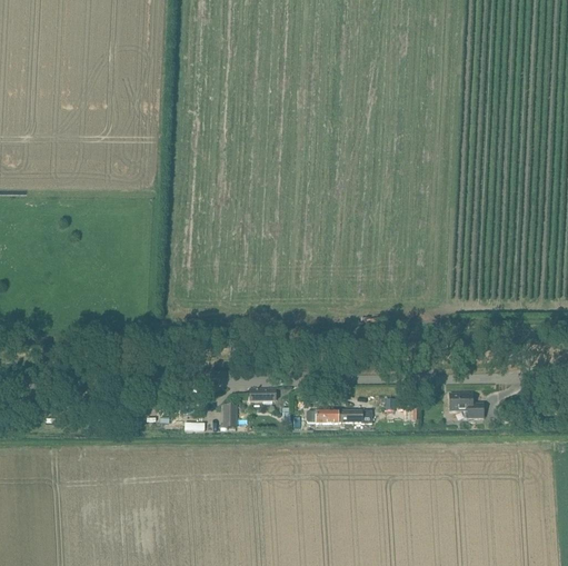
[(275,400),(276,388),(251,388),(251,400),(275,400)]
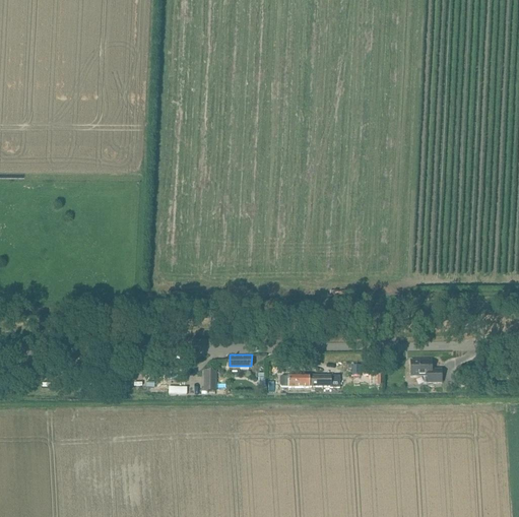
[(432,359),(411,359),(411,374),(428,374),(428,381),(442,381),(442,368),(432,368),(432,359)]
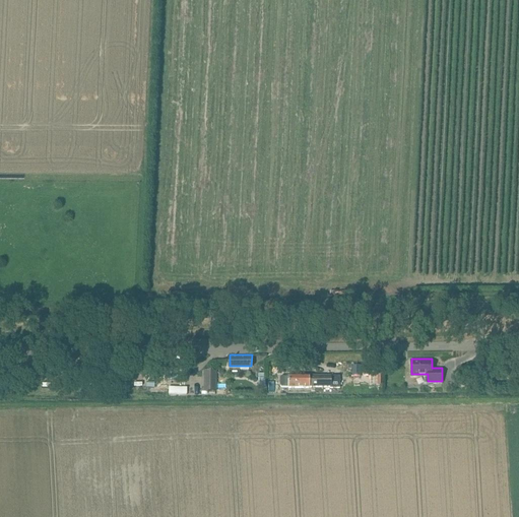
[(363,363),(362,372),(370,372),(370,383),(380,383),(380,363),(363,363)]
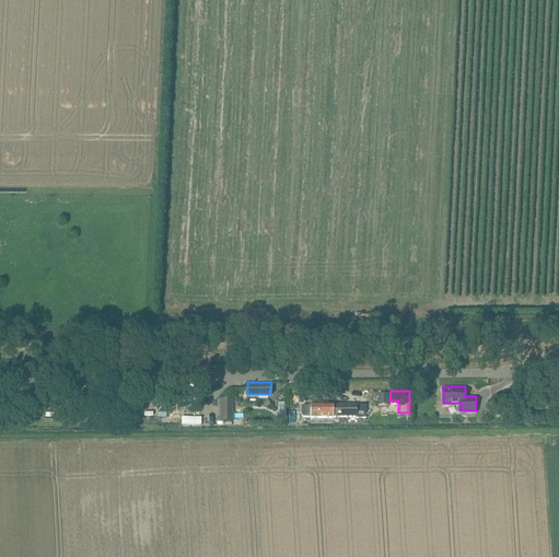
[(381,392),(380,406),(384,406),(384,405),(387,405),(389,405),(389,392),(386,392),(381,392)]
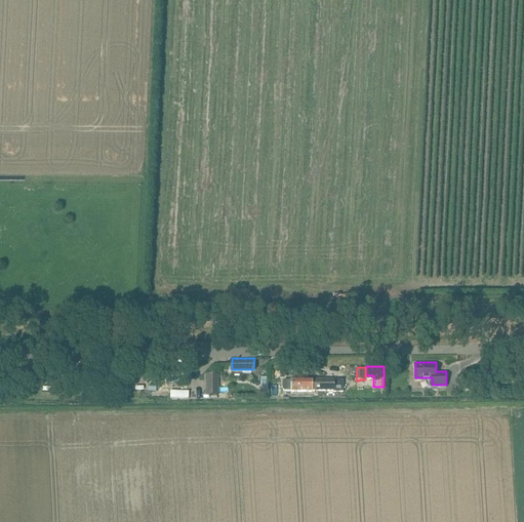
[(149,369),(148,377),(162,378),(162,370),(149,369)]
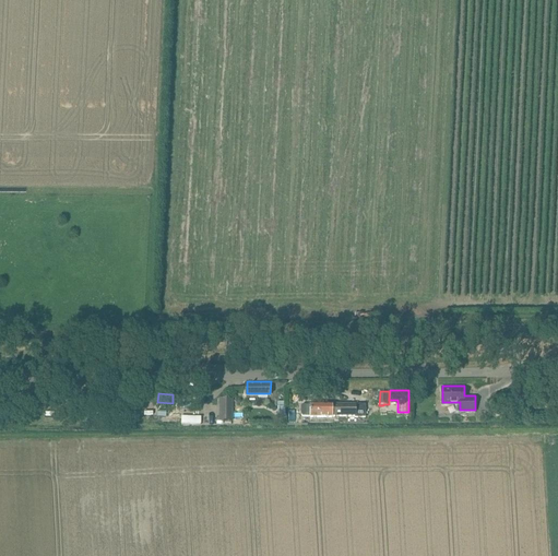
[(181,394),(181,407),(192,407),(192,394),(181,394)]
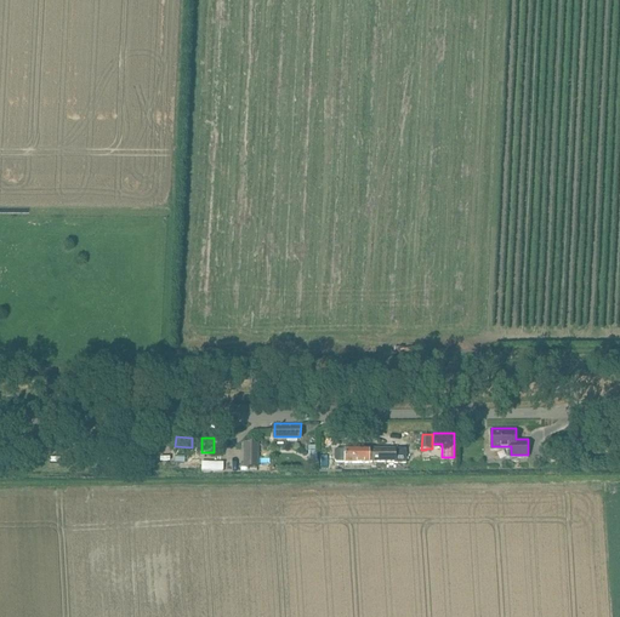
[(260,440),(245,440),(245,464),(260,464),(260,440)]
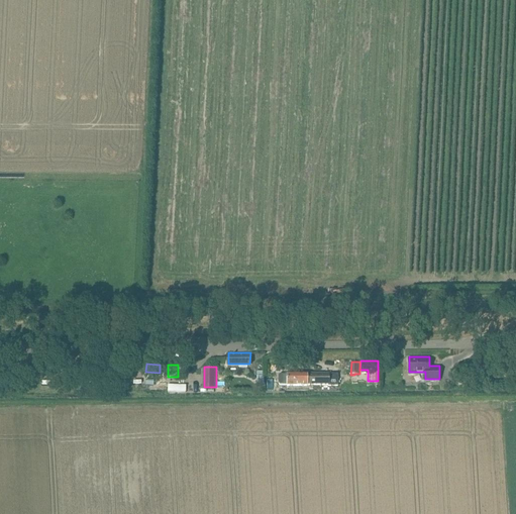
[(479,368),(465,368),(465,376),(479,376),(479,368)]
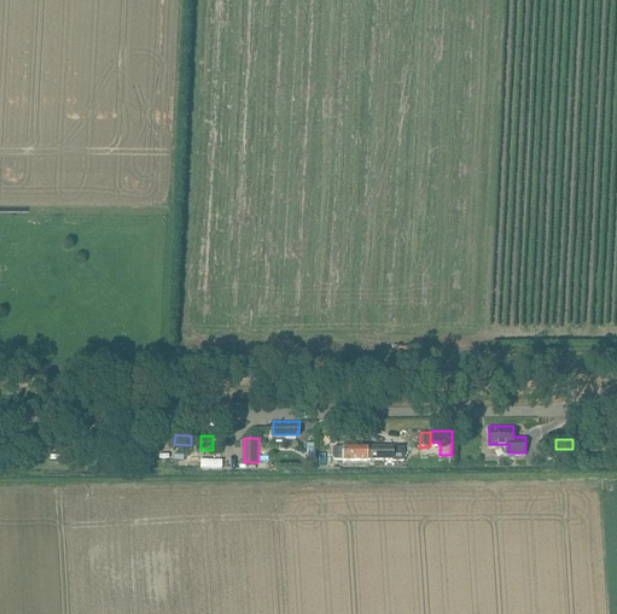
[(336,456),(344,456),(344,457),(368,457),(368,456),(393,457),(393,458),(405,458),(405,443),(344,443),(344,444),(336,444),(335,445),(335,455),(336,456)]
